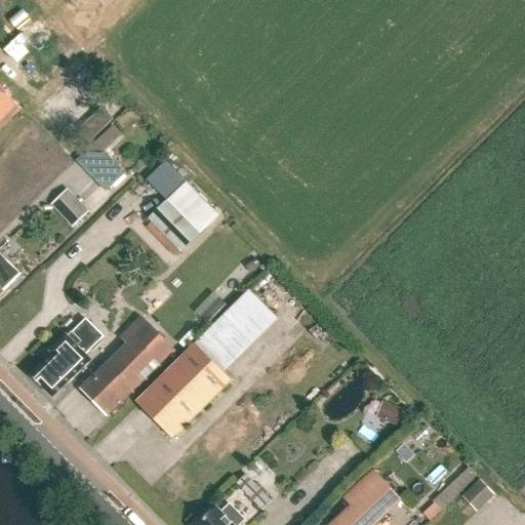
[(0,130),(22,110),(0,88),(0,130)]
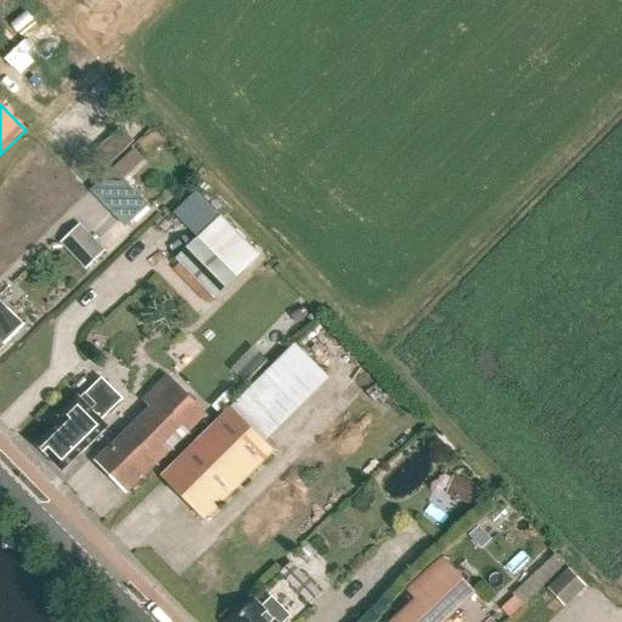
[(135,151),(116,169),(125,180),(145,162),(135,151)]
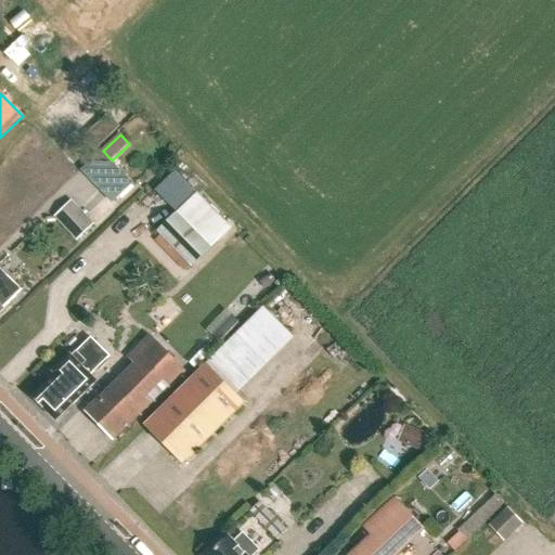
[(197,193),(157,232),(193,268),(233,229),(197,193)]
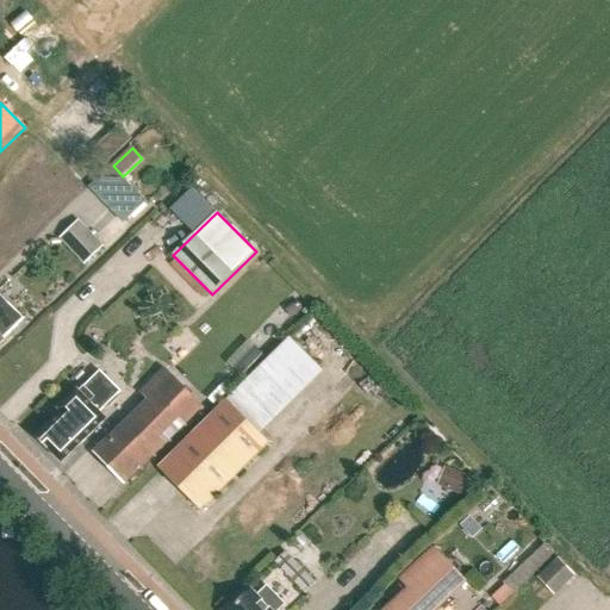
[(103,248),(79,223),(61,240),(85,265),(103,248)]
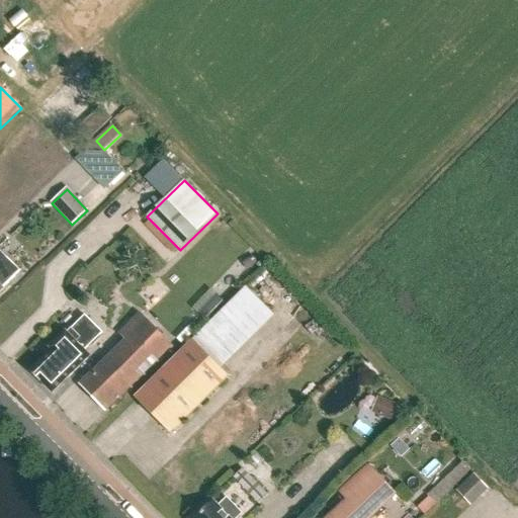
[(1,287),(12,276),(0,264),(0,254),(0,255),(0,254),(0,290),(2,288),(1,287)]
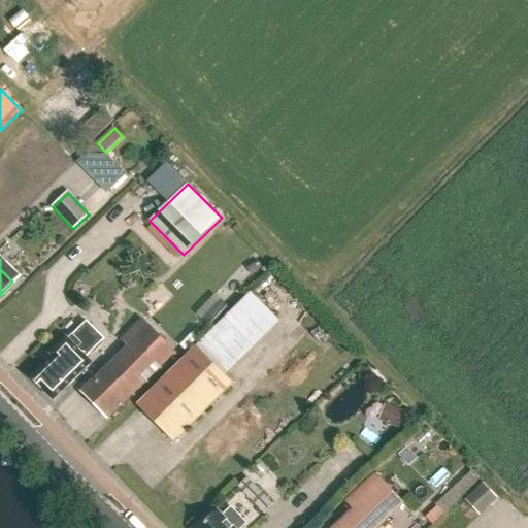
[(176,353),(142,320),(121,341),(126,348),(112,361),(80,393),(108,421),(176,353)]
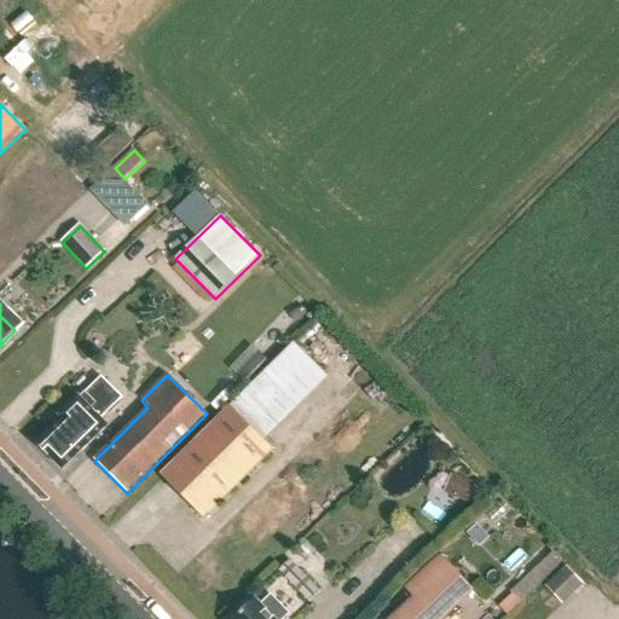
[(122,399),(102,379),(80,399),(79,397),(59,416),(62,420),(36,445),(48,458),(50,457),(63,470),(108,427),(100,420),(122,399)]
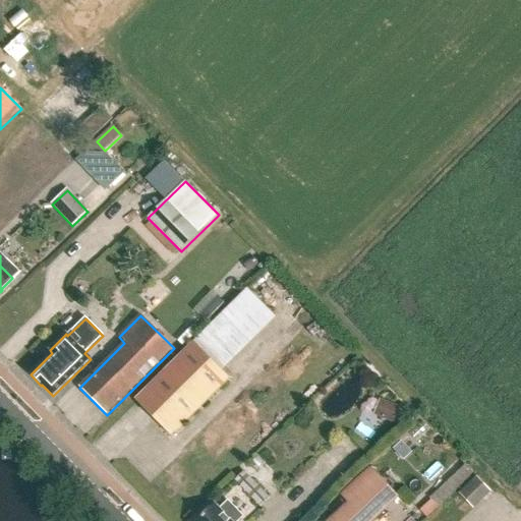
[(194,343),(135,401),(171,437),(230,379),(194,343)]
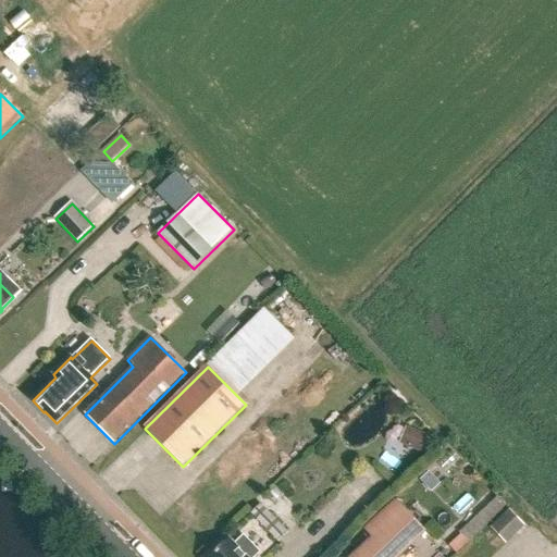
[(420,453),(428,436),(406,428),(399,444),(420,453)]
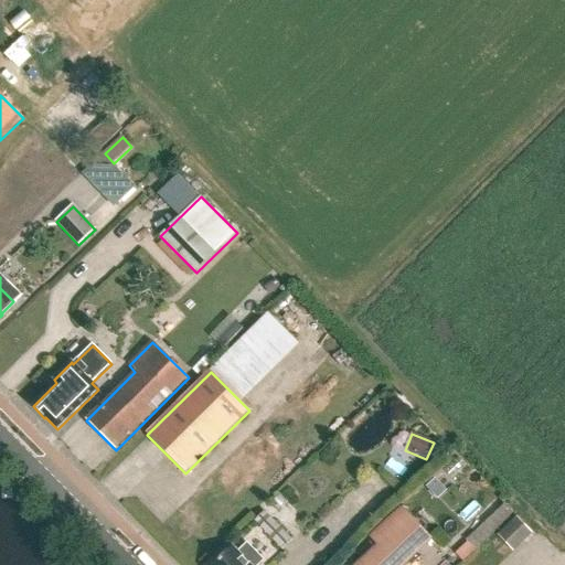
[(278,512),(288,503),(280,496),(272,504),(278,512)]
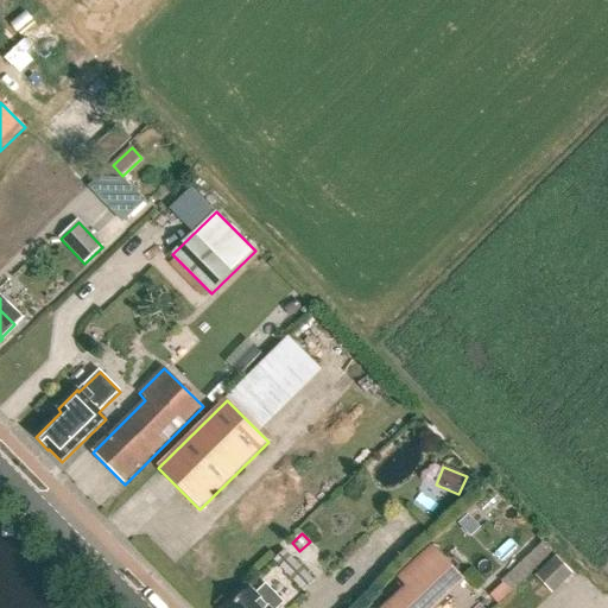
[(436,607),(467,580),(432,544),(396,578),(404,587),(381,607),(436,607)]
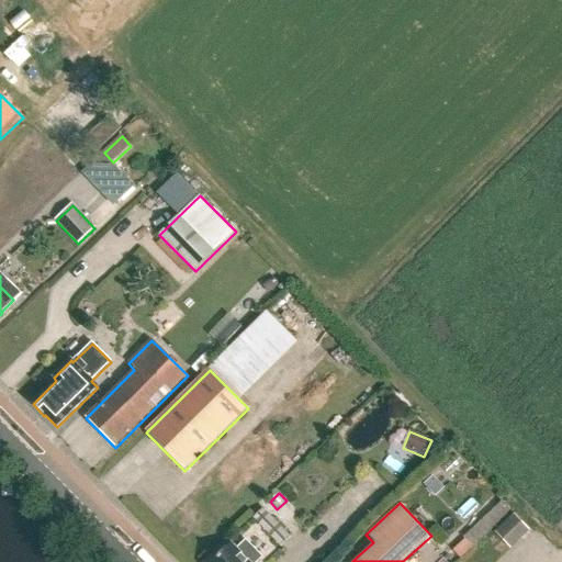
[(474,546),(510,510),(503,503),(467,538),(474,546)]
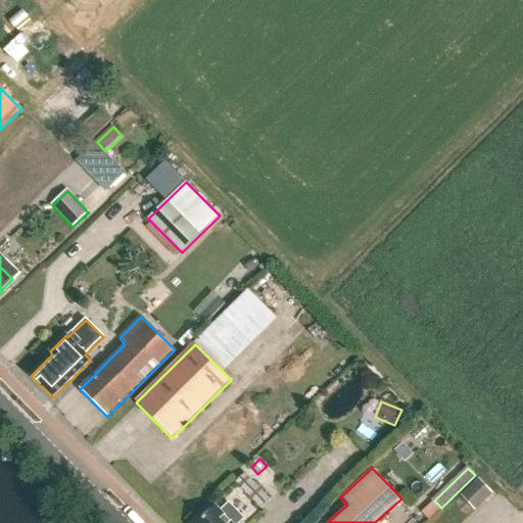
[(236,482),(262,509),(271,500),(245,473),(236,482)]
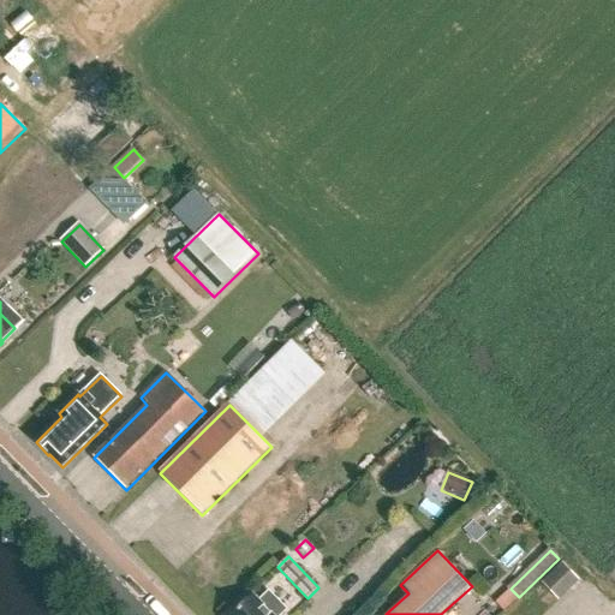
[(559,601),(579,580),(562,563),(542,583),(559,601)]
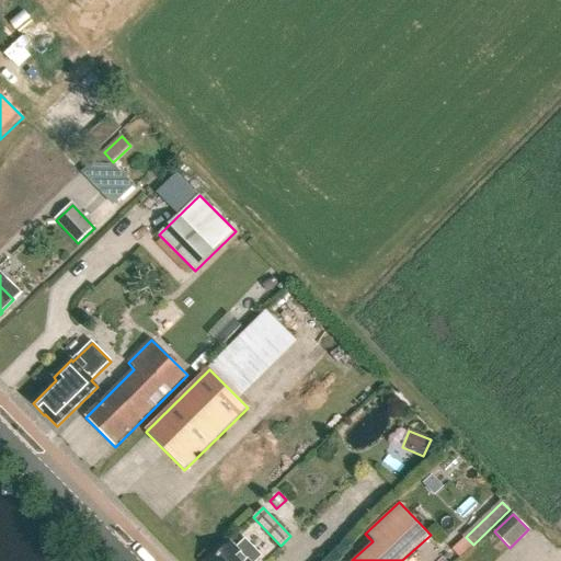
[(255,560),(261,556),(244,539),(236,548),(230,544),(212,560),(255,560)]
